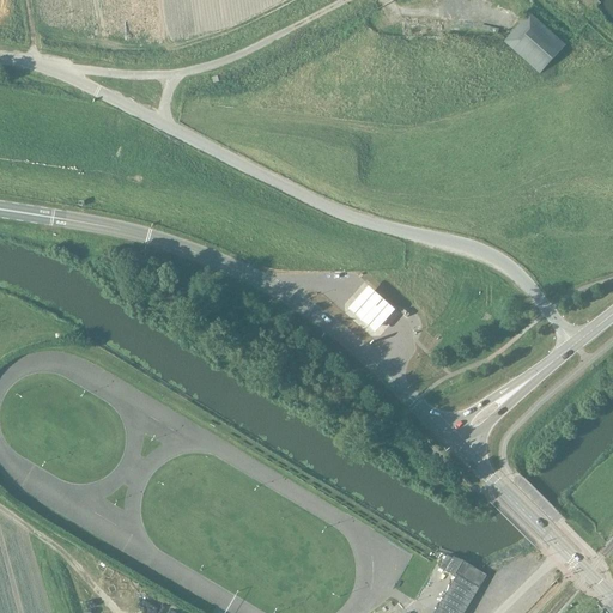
[(526,17),(499,44),(534,77),(560,48),(526,17)]
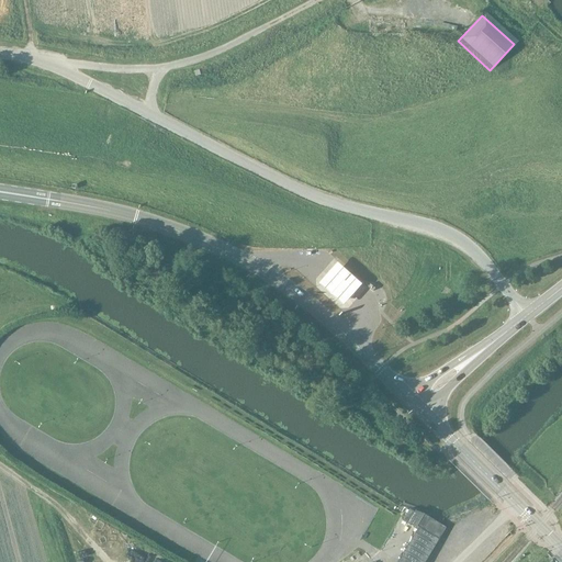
[(315,283),(343,306),(362,284),(335,262),(315,283)]
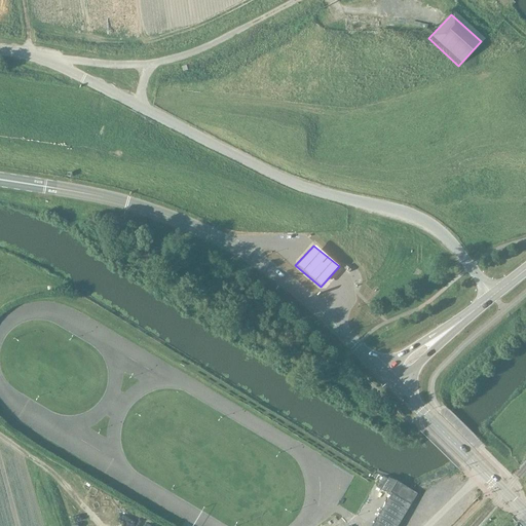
[(383,477),(377,488),(382,491),(388,480),(383,477)]
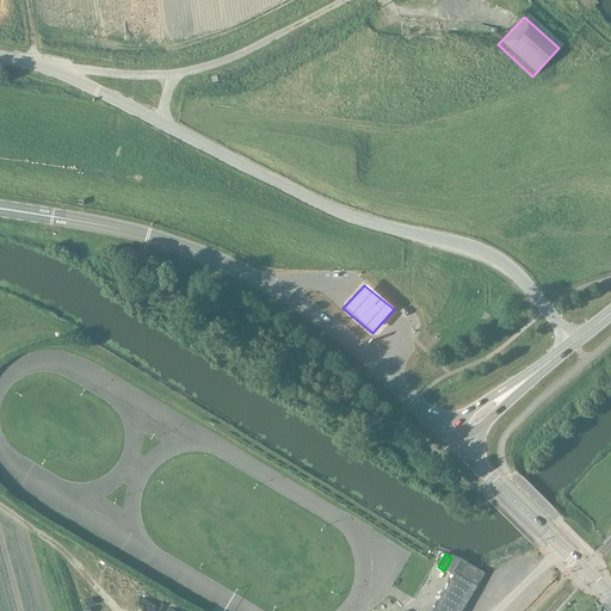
[(456,573),(432,610),(463,610),(486,574),(462,560),(454,572),(456,573)]
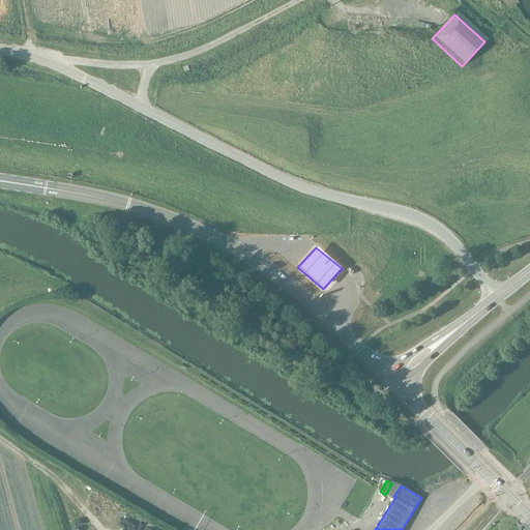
[(434,493),(424,501),(428,505),(437,496),(434,493)]
